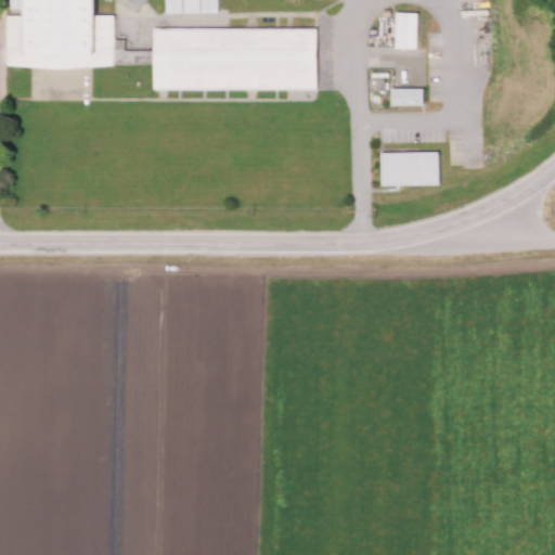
[(18,0),(90,0),(90,49),(99,49),(98,15),(112,15),(111,66),(55,69),(3,65),(3,15),(18,15),(18,0)]
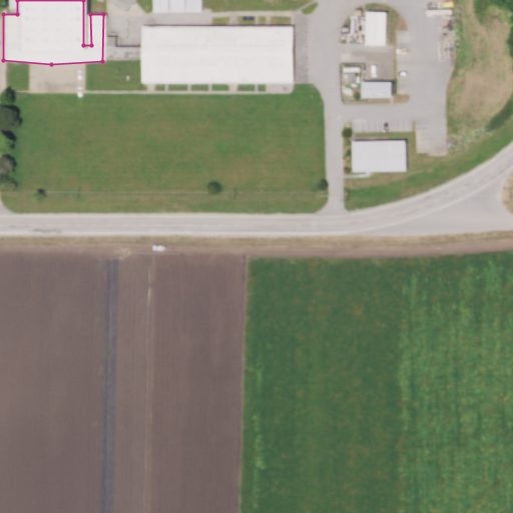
[(199,0),(150,0),(151,12),(200,11),(199,0)]
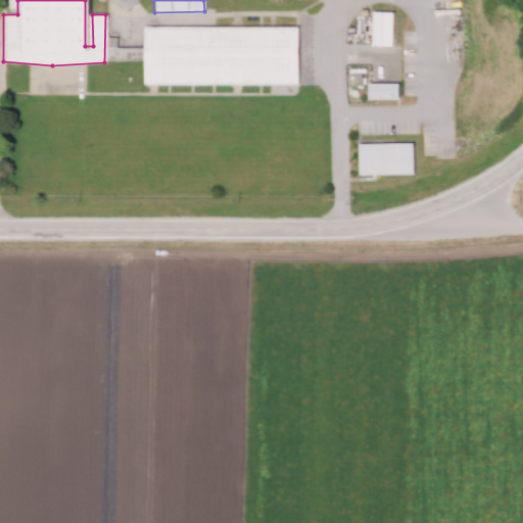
[(371,12),(390,12),(390,46),(371,46),(371,12)]
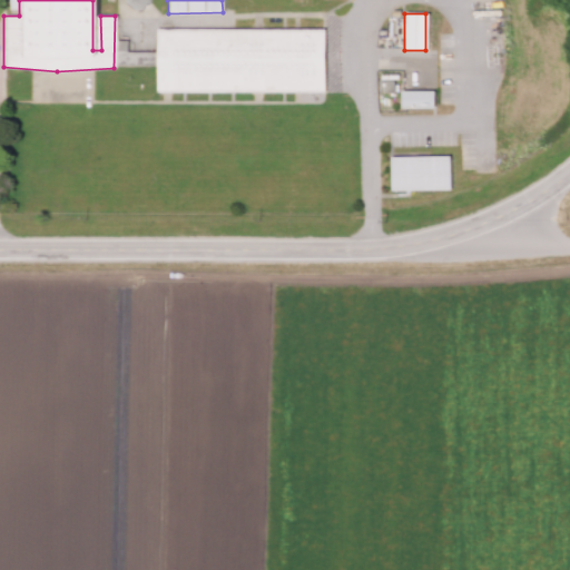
[(154,29),(322,30),(322,94),(154,92),(154,29)]
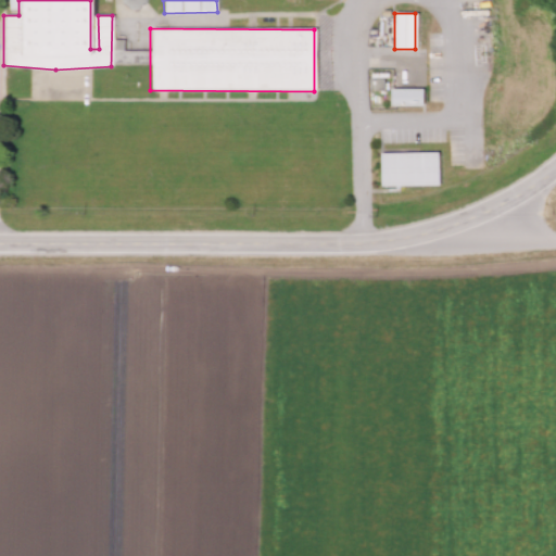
[(150,61),(150,51),(124,51),(124,38),(113,39),(114,62),(150,61)]
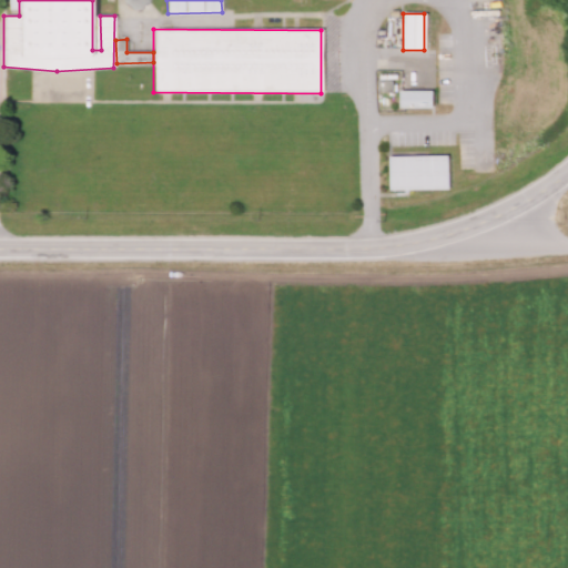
[(397,91),(429,91),(429,109),(397,109),(397,91)]
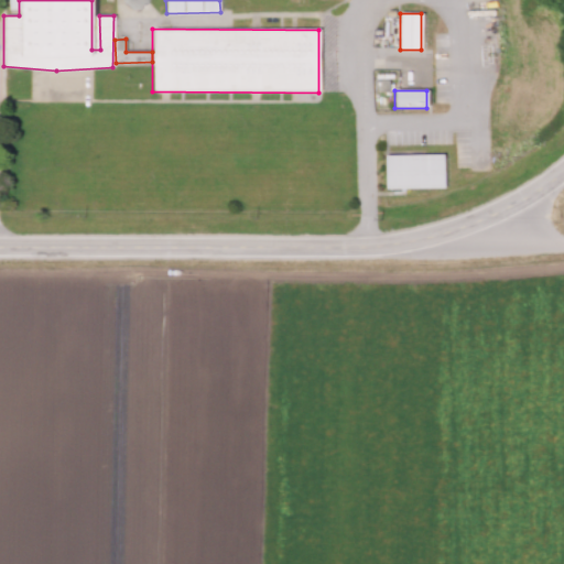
[(384,155),(444,156),(444,190),(384,190),(384,155)]
